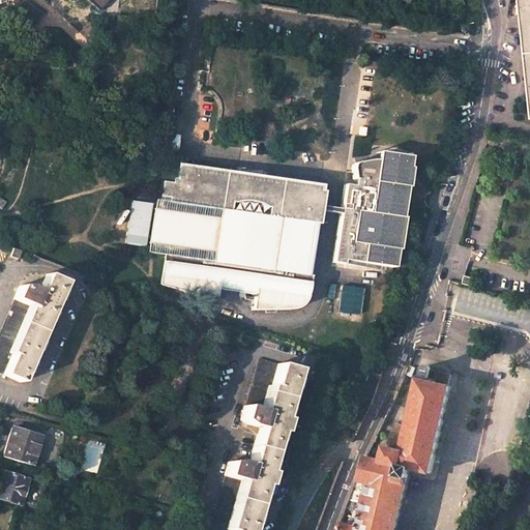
[(410,156),(378,151),(377,159),(378,159),(384,159),(396,162),(402,164),(409,165),(410,156)]
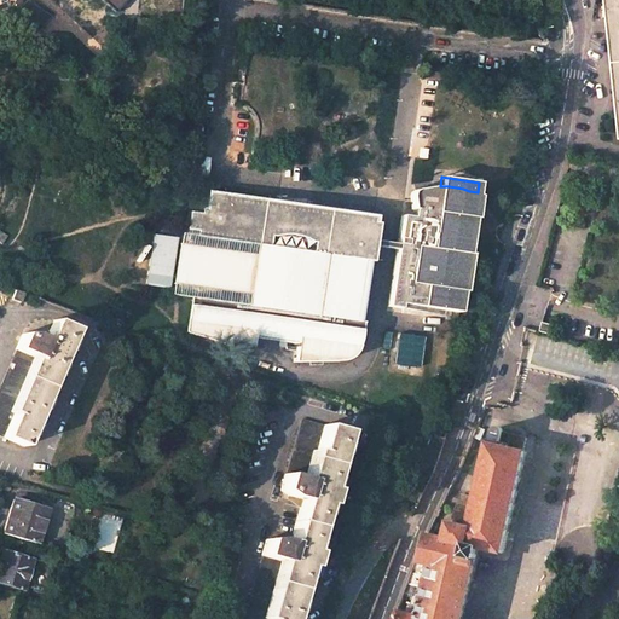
[(441,186),(440,186),(434,186),(416,189),(412,191),(411,196),(412,209),(414,209),(412,217),(401,215),(388,307),(412,311),(412,306),(433,310),(458,313),(462,291),(463,291),(464,291),(470,253),(469,253),(469,254),(468,253),(473,218),(466,217),(469,191),(463,189),(449,186),(441,186)]
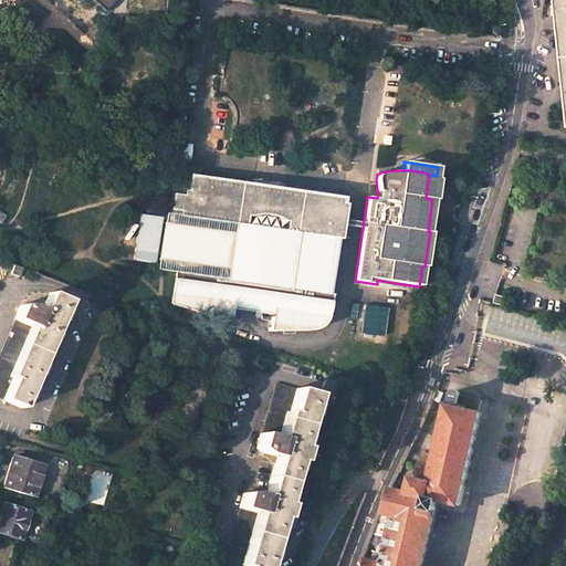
[(268,331),(313,331),(316,329),(318,328),(321,326),(323,324),(324,322),(325,321),(326,316),(332,286),(338,240),(344,203),(342,203),(342,199),(189,175),(187,189),(185,189),(184,195),(174,192),(173,200),(170,209),(180,211),(179,216),(233,224),(226,278),(176,271),(171,303),(230,321),(232,308),(233,302),(234,294),(263,297),(262,313),(270,314),(268,331)]
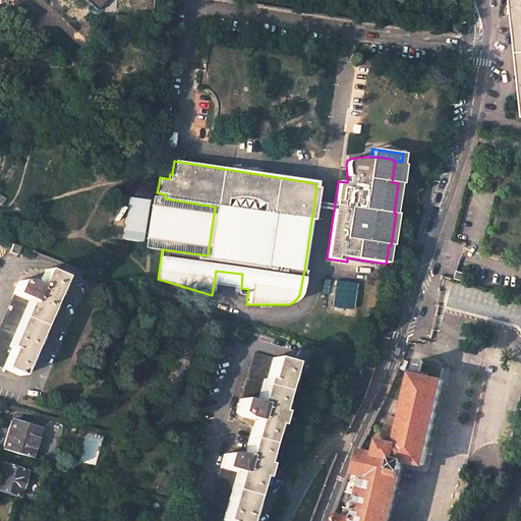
[(208,255),(215,207),(165,198),(153,196),(145,246),(151,247),(162,249),(208,255)]
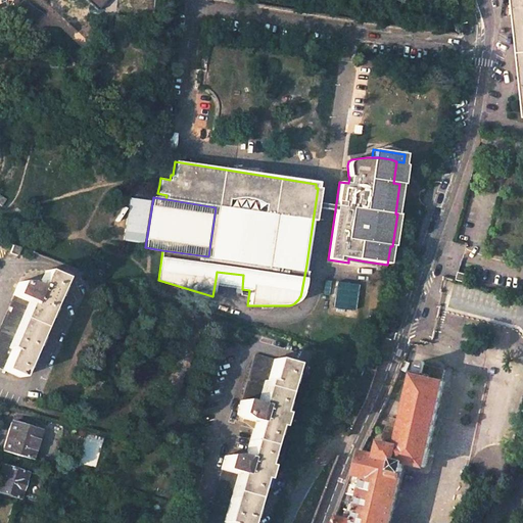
[(12,244),(9,252),(16,255),(20,247),(12,244)]
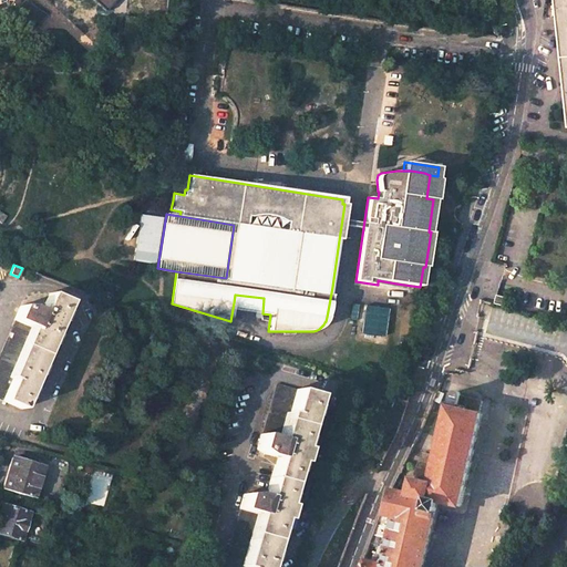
[(41,311),(2,401),(22,409),(69,301),(49,294),(41,311)]
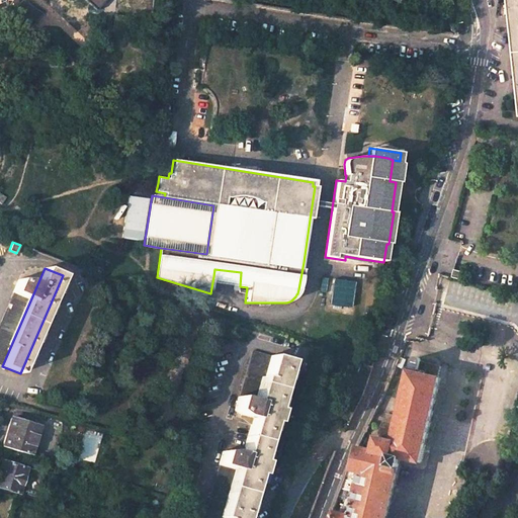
[(241,272),(214,269),(213,276),(212,282),(240,286),(241,272)]
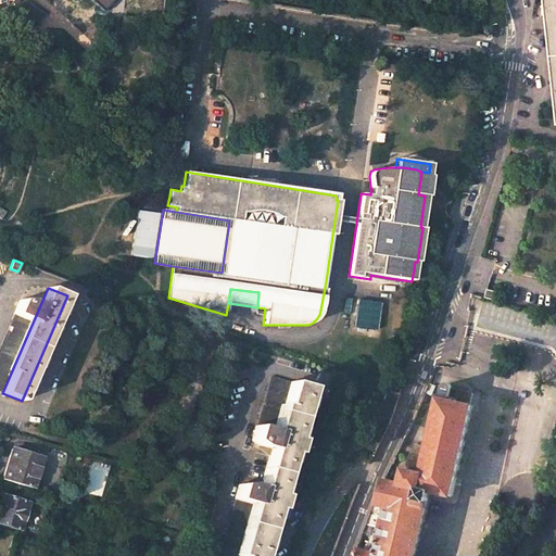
[(500,292),(488,289),(485,298),(497,301),(500,292)]
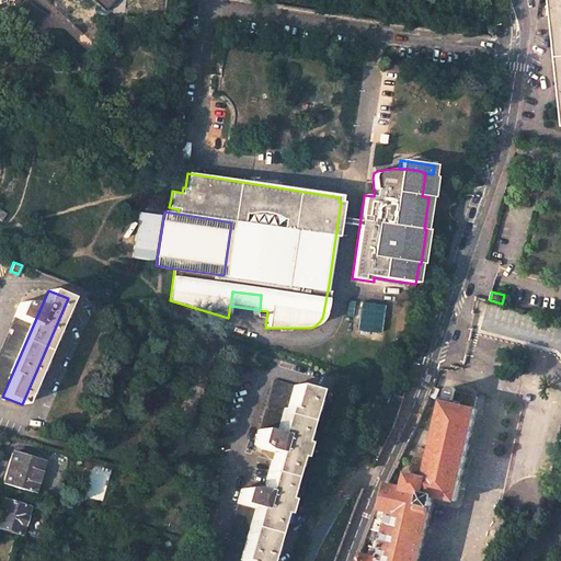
[(357,328),(381,333),(387,306),(363,301),(357,328)]
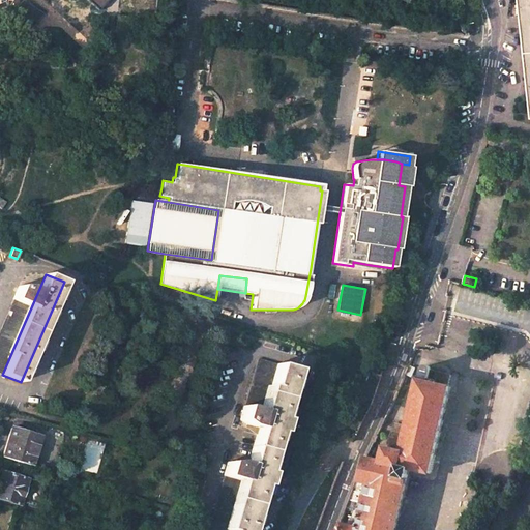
[(15,300),(0,333),(0,373),(2,375),(38,291),(28,286),(19,286),(13,299),(15,300)]
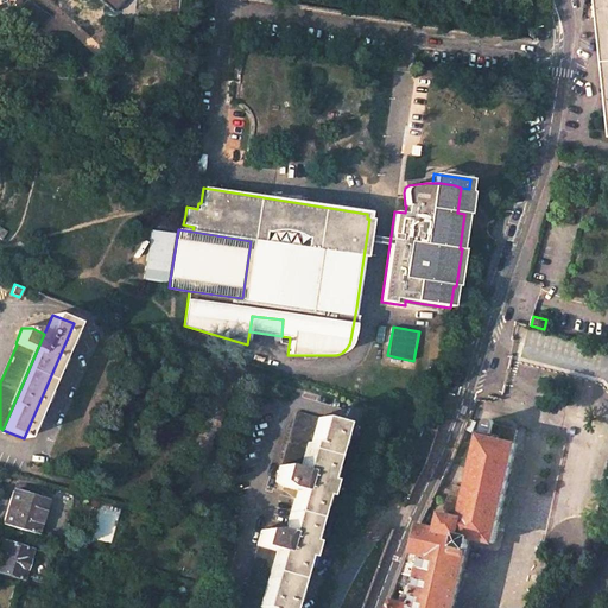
[(280,466),(276,481),(284,487),(297,491),(318,417),(298,411),(283,466),(280,466)]
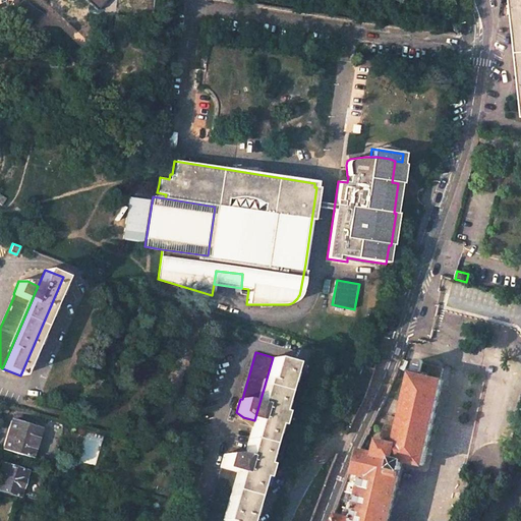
[(244,456),(225,520),(245,520),(258,476),(262,477),(266,464),(263,463),(274,424),(277,425),(281,411),(277,411),(291,362),(273,357),(254,420),(244,456)]
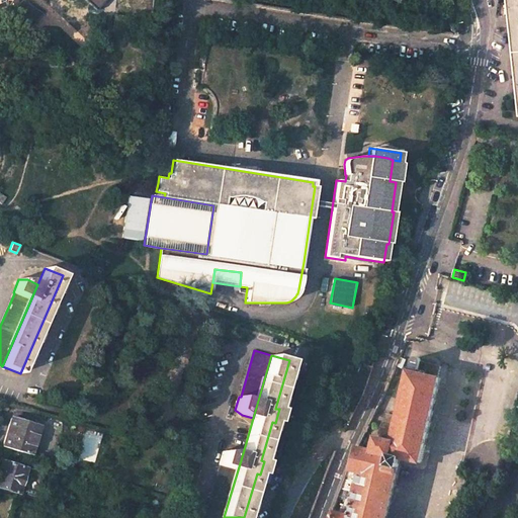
[(387,517),(402,457),(422,462),(441,377),(439,377),(441,366),(440,366),(441,363),(439,361),(437,359),(434,358),(431,357),(429,357),(427,357),(424,358),(422,359),(421,358),(419,357),(417,357),(416,358),(415,359),(414,360),(412,371),(410,370),(400,417),(387,414),(376,444),(375,450),(358,446),(353,468),(348,467),(338,496),(345,499),(343,508),(341,507),(340,513),(332,510),(329,517),(387,517)]
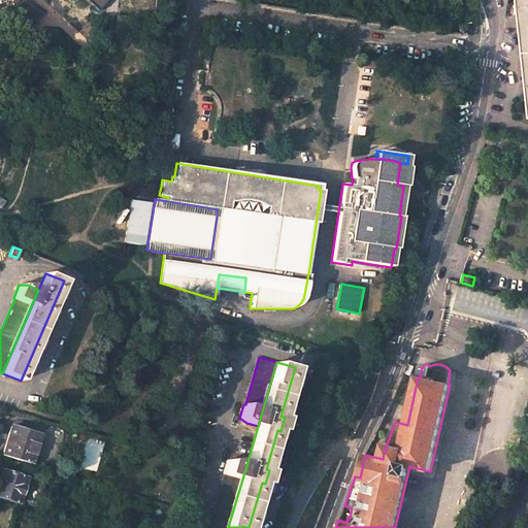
[(361,387),(359,399),(370,402),(381,374),(369,370),(361,387)]
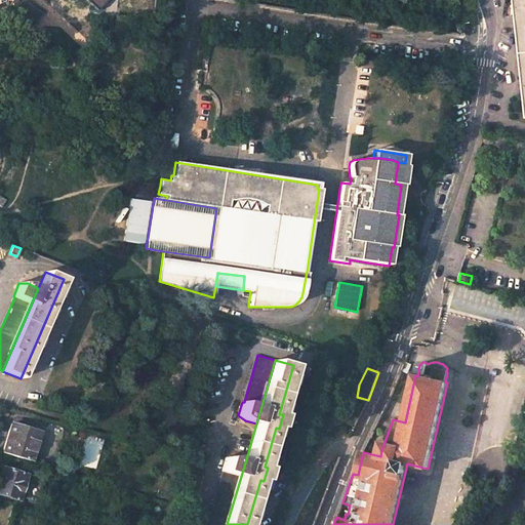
[(12,423),(3,452),(31,460),(40,432),(12,423)]
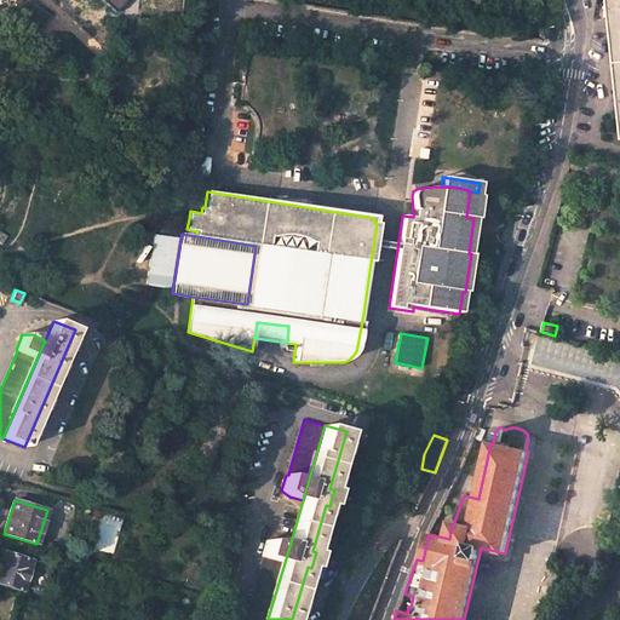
[(264,557),(246,619),(268,619),(291,543),(277,539),(267,540),(262,556),(264,557)]
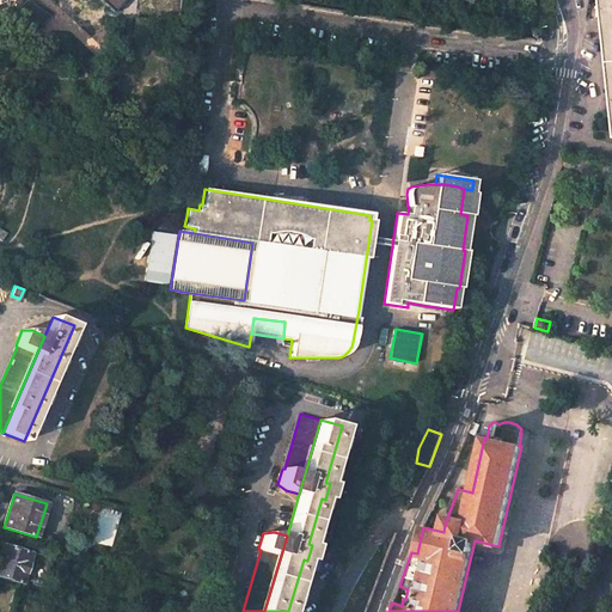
[(4,544),(0,555),(0,575),(22,582),(31,554),(4,544)]
